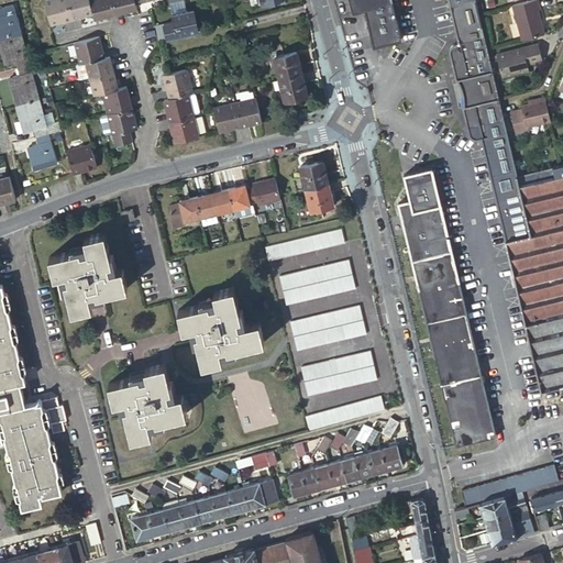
[(73,18),(68,0),(44,0),(52,23),(73,18)]
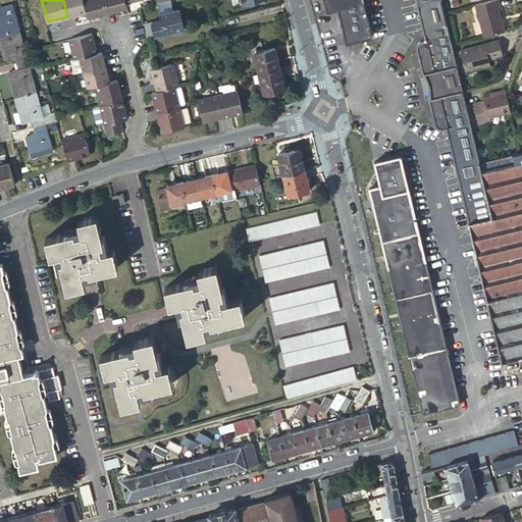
[(63,0),(67,16),(88,11),(84,0),(63,0)]
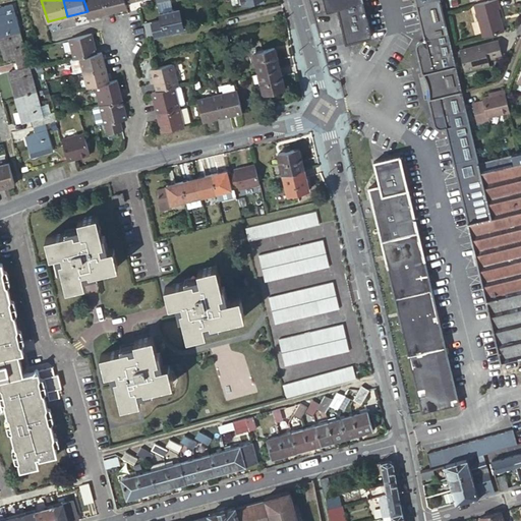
[(108,11),(105,0),(83,0),(88,11),(89,16),(108,11)]
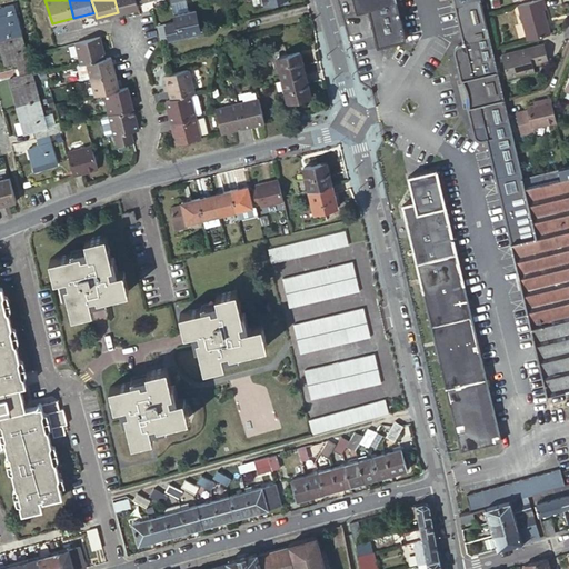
[(138,1),(137,0),(115,0),(118,12),(139,7),(138,1)]
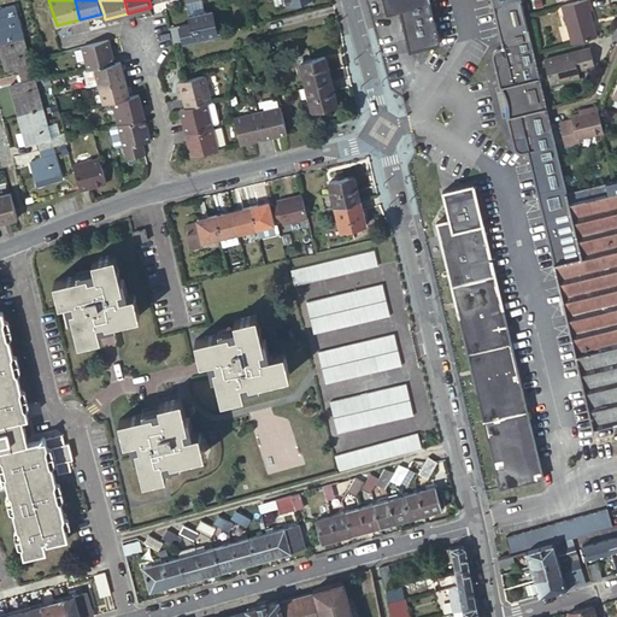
[(430,1),(429,0),(383,0),(383,1),(386,11),(399,9),(430,1)]
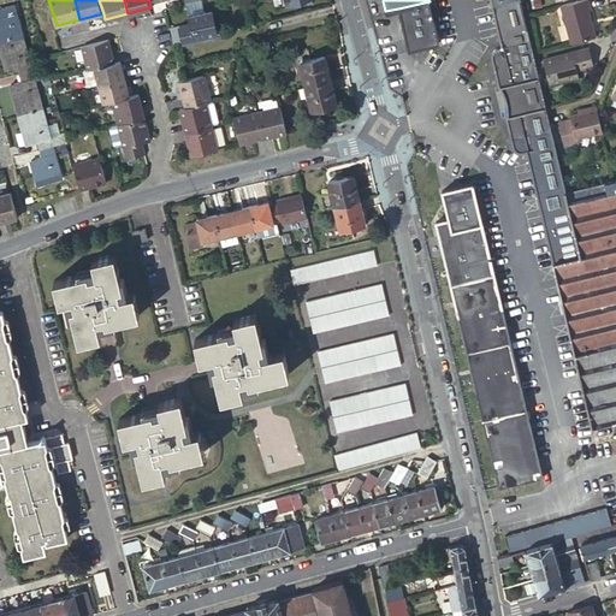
[(520,0),(509,0),(491,5),(499,35),(527,28),(523,13),(520,0)]
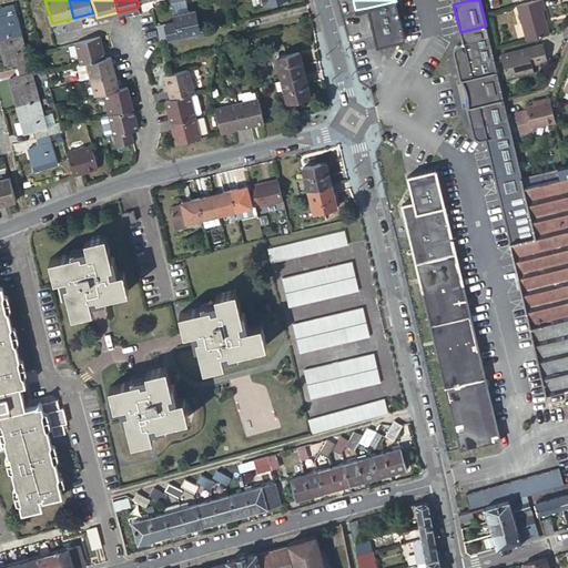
[(536,0),(517,4),(527,40),(549,33),(543,10),(546,9),(543,0),(536,0)]
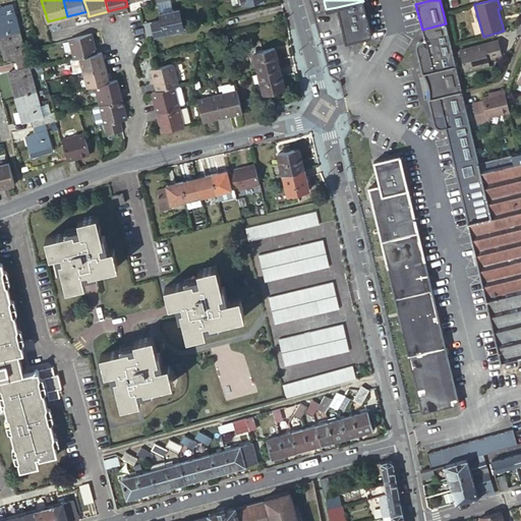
[(337,7),(345,42),(371,36),(363,1),(337,7)]
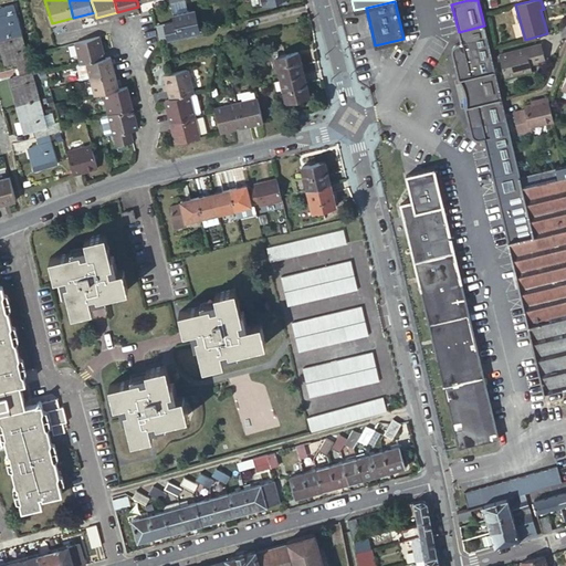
[(0,17),(0,38),(1,42),(22,35),(14,6),(7,8),(9,14),(0,17)]
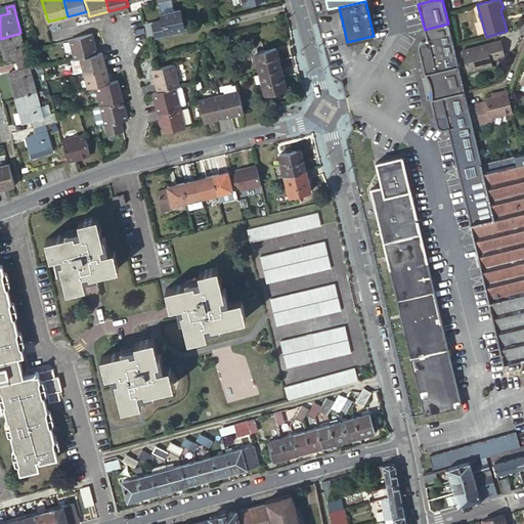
[(144,20),(147,35),(184,27),(180,6),(161,10),(162,17),(144,20)]
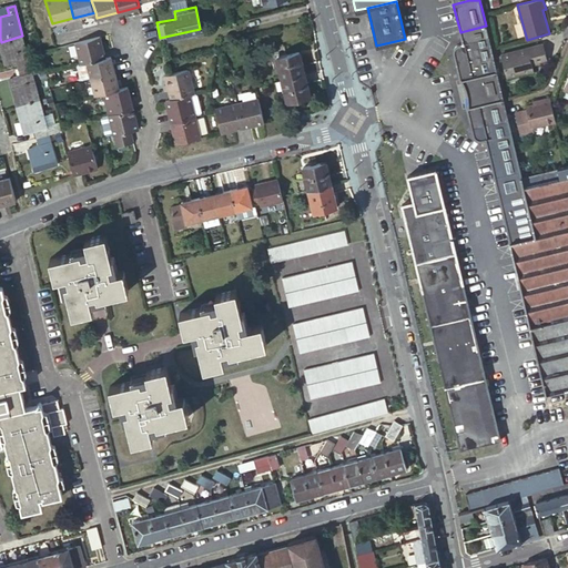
[(486,26),(460,32),(463,43),(456,44),(455,47),(454,48),(453,49),(454,53),(460,80),(465,89),(466,92),(467,97),(467,105),(466,105),(473,134),(474,137),(475,139),(476,139),(478,139),(482,139),(486,138),(488,151),(514,145),(486,26)]
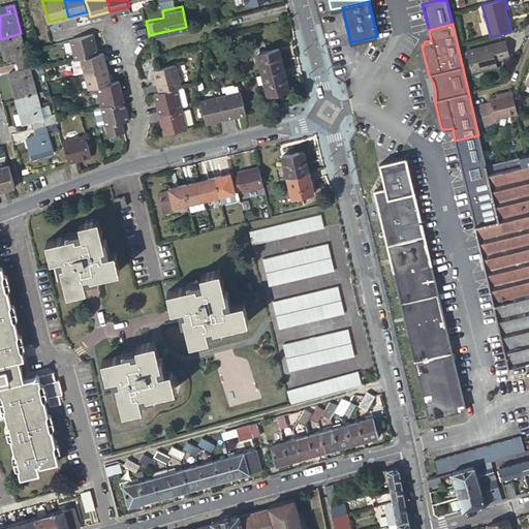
[(21,33),(1,39),(6,61),(16,59),(20,58),(22,64),(29,62),(21,33)]
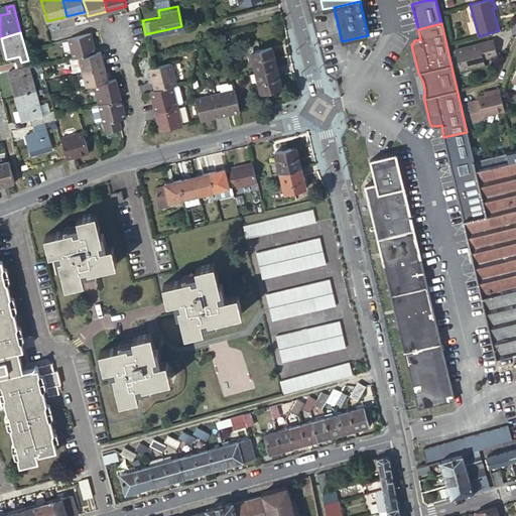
[(96,50),(92,32),(71,37),(75,55),(80,54),(96,50)]
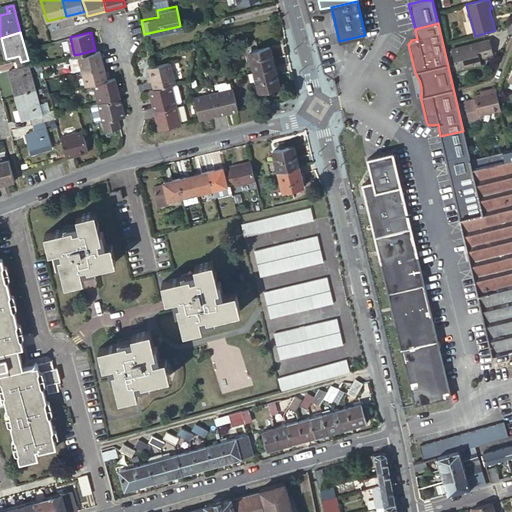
[(479,57),(493,54),(490,39),(452,49),(457,69),(481,63),(479,57)]
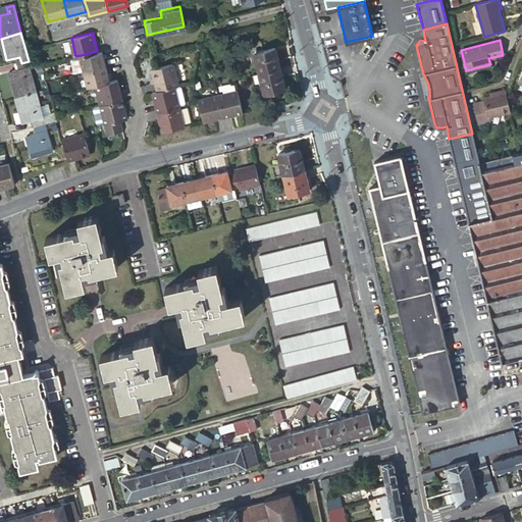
[(259,73),(280,68),(275,48),(254,53),(259,73)]
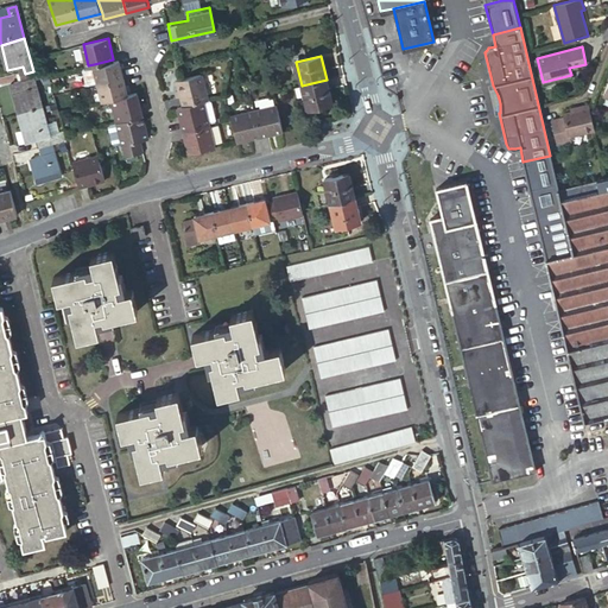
[(119,58),(113,59),(94,64),(99,82),(124,76),(119,58)]
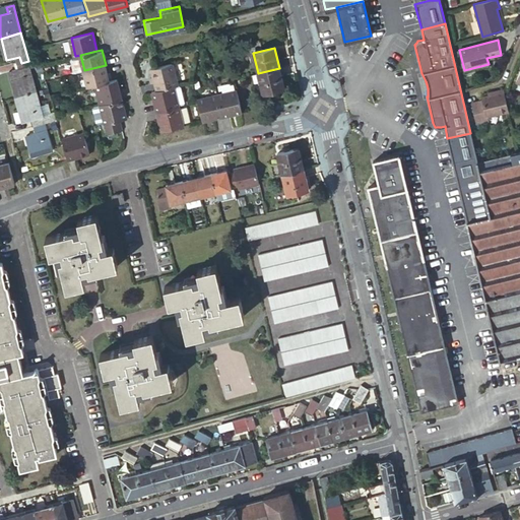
[(10,73),(17,99),(37,92),(28,61),(21,63),(22,70),(19,70),(10,73)]
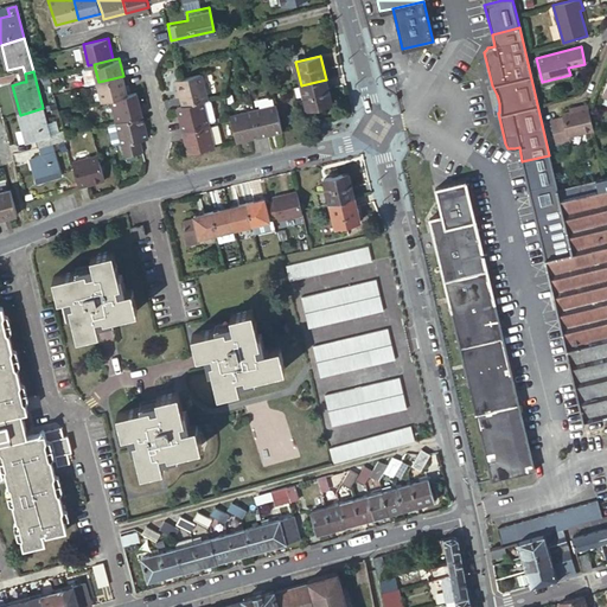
[(176,78),(183,104),(203,100),(209,97),(202,71),(176,78)]
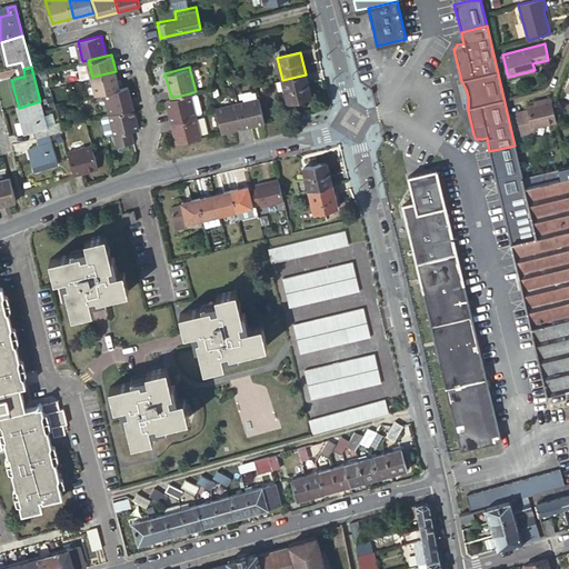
[(120,87),(116,71),(92,77),(97,93),(105,91),(120,87)]
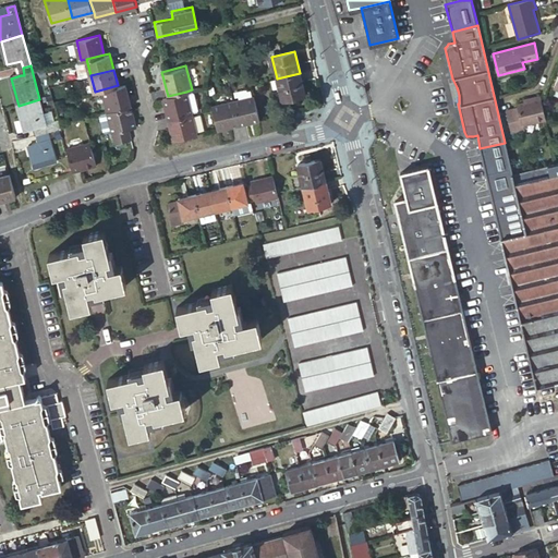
[(305,95),(300,73),(277,79),(282,100),(305,95)]
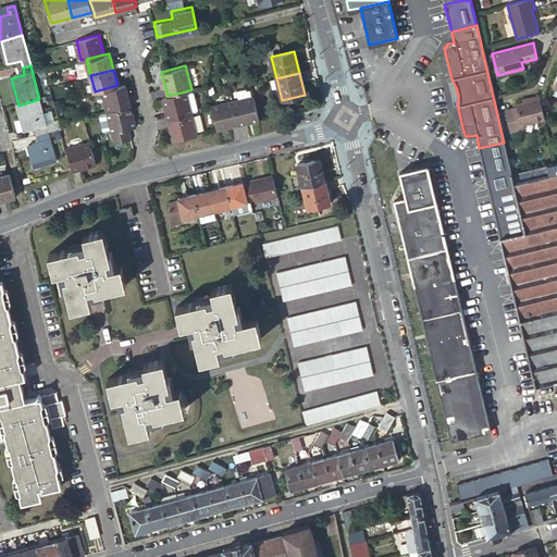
[(108,110),(131,104),(125,84),(118,85),(102,89),(108,110)]
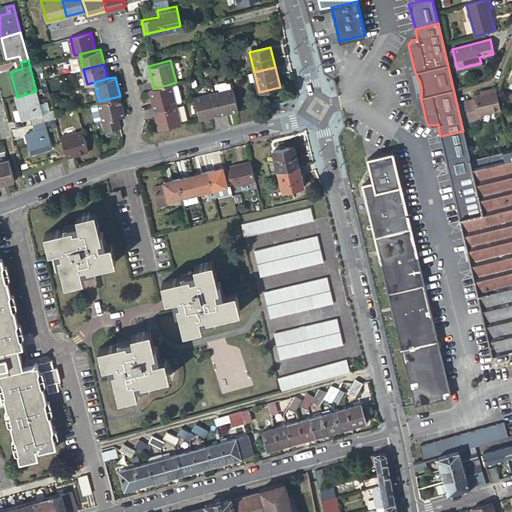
[(154,88),(149,89),(154,109),(176,104),(176,103),(181,101),(182,100),(178,84),(176,82),(171,84),(154,88)]
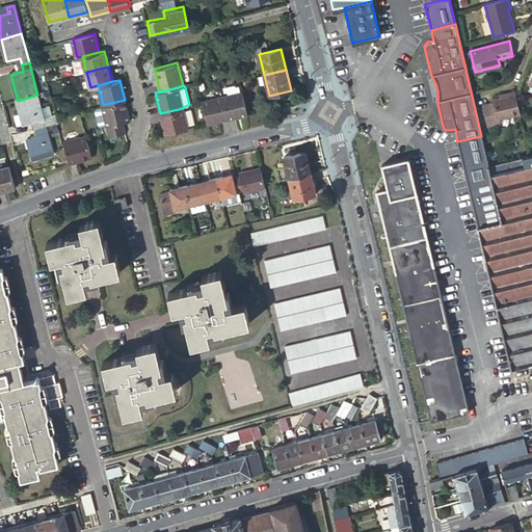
[(228,120),(247,114),(241,91),(222,96),(228,120)]
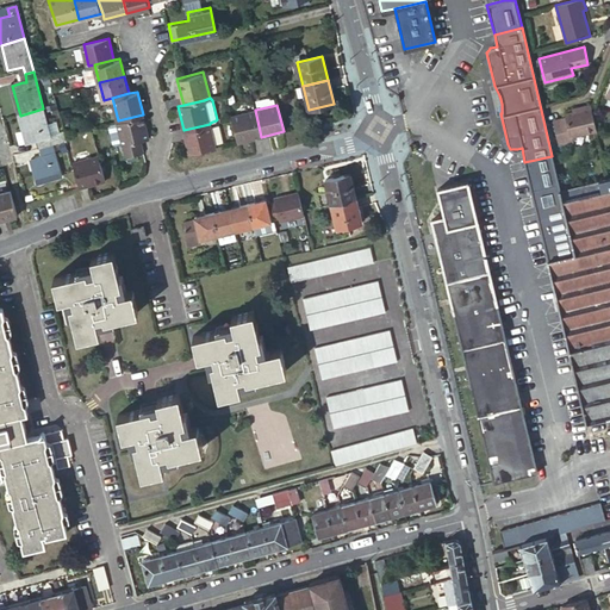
[(572,136),(597,130),(591,106),(565,112),(566,117),(554,119),(559,143),(572,139),(572,136)]
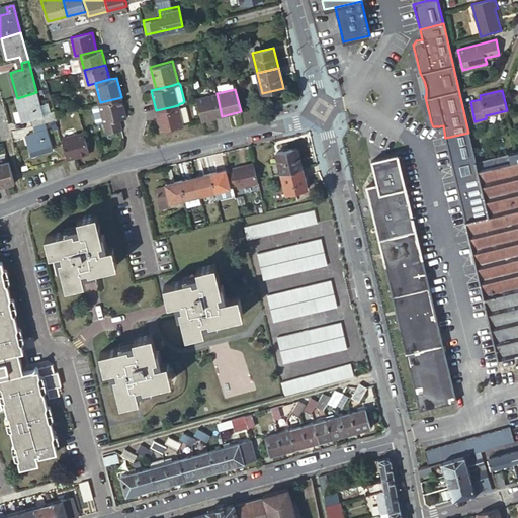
[(36,92),(17,98),(23,123),(32,121),(36,120),(37,127),(46,125),(36,92)]
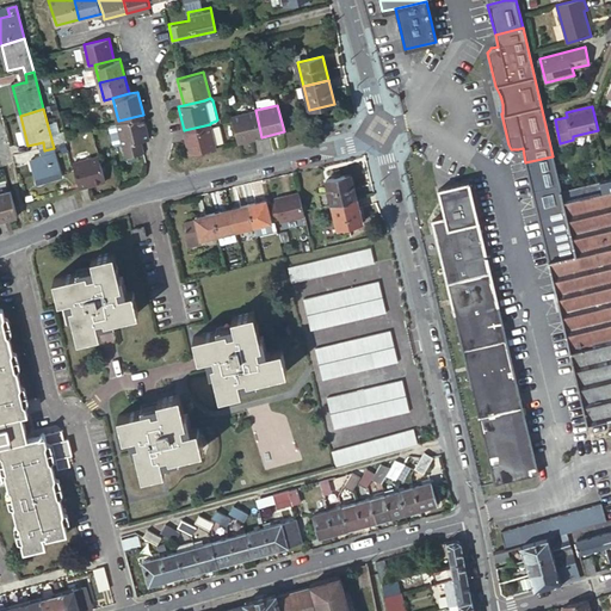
[(239,142),(261,137),(255,110),(232,116),(239,142)]
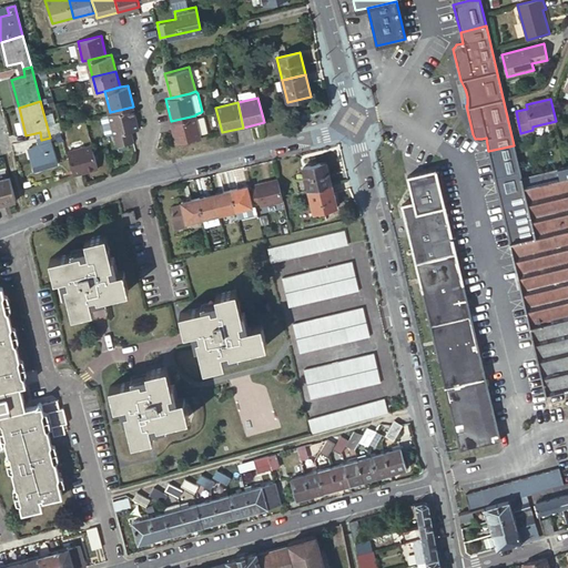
[(110,112),(119,145),(133,142),(131,131),(139,129),(133,107),(110,112)]
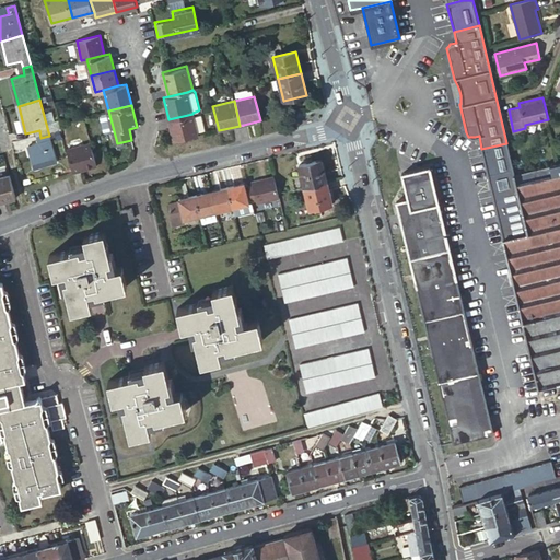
[(168,119),(174,140),(198,135),(193,114),(168,119)]
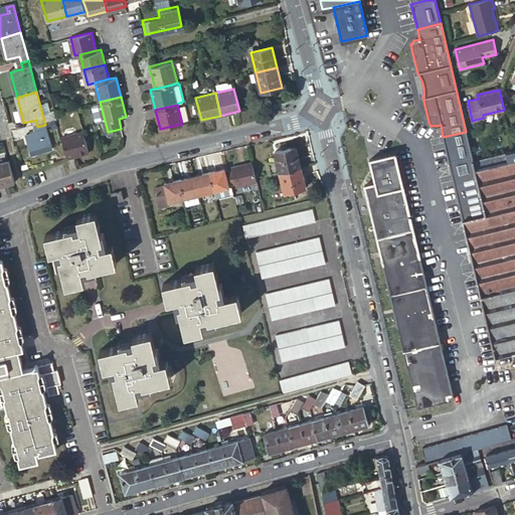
[(52,152),(45,125),(37,127),(39,133),(36,134),(27,136),(32,157),(52,152)]
